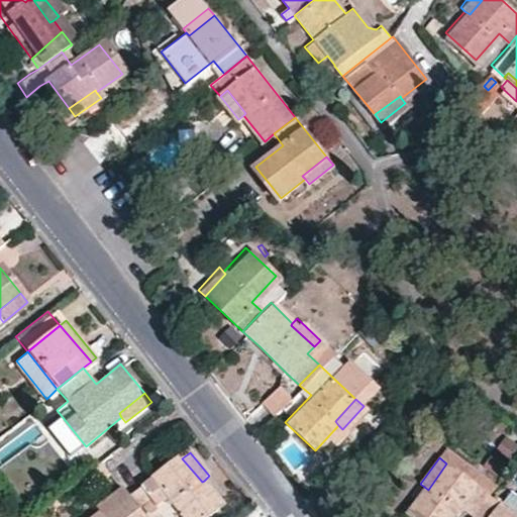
[(160,511),(170,503),(181,516),(210,516),(225,505),(204,481),(202,482),(182,458),(152,482),(142,490),(160,511)]
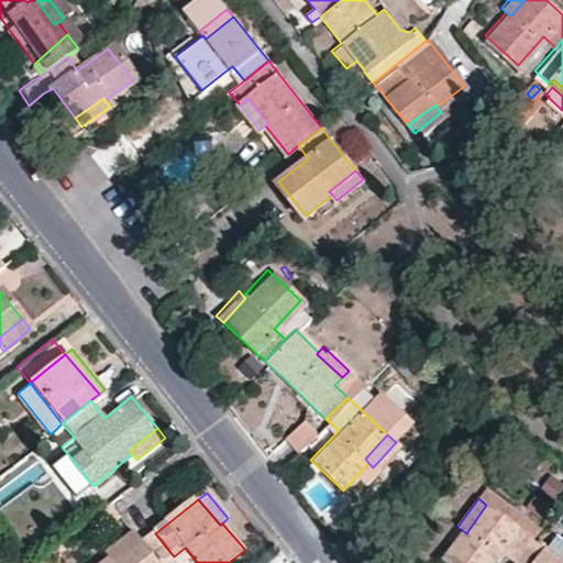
[(532,539),(486,505),(466,533),(462,530),(442,558),(450,562),(492,562),(500,552),(514,561),(532,539)]
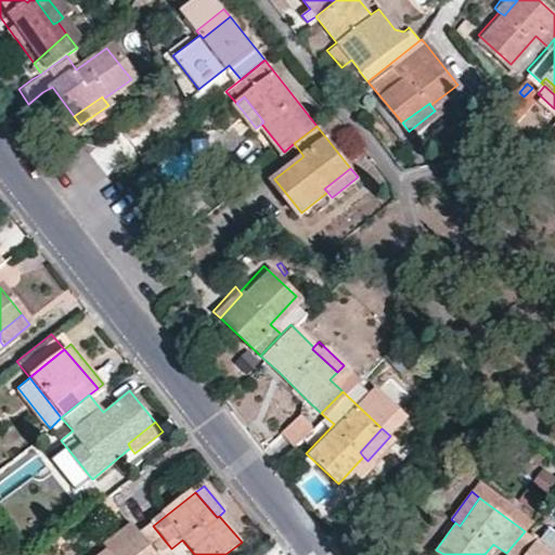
[(153,526),(140,537),(115,554),(110,554),(108,554),(163,554),(171,549),(153,526)]
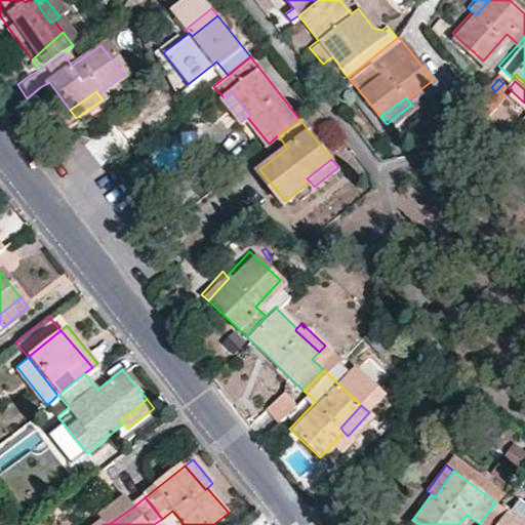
[(109,524),(132,508),(125,498),(99,519),(104,524),(109,524)]
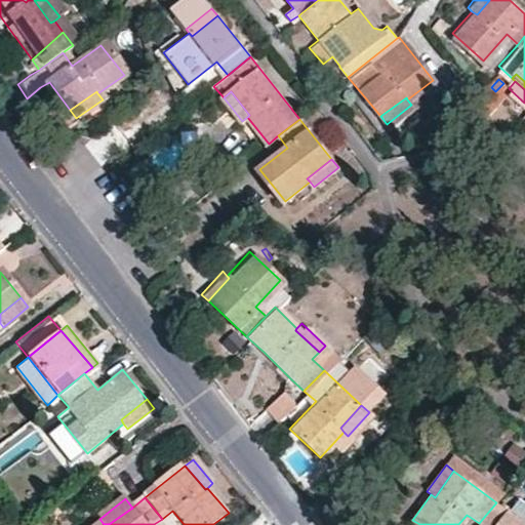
[(524,524),(508,511),(496,502),(479,523),(477,524),(524,524)]
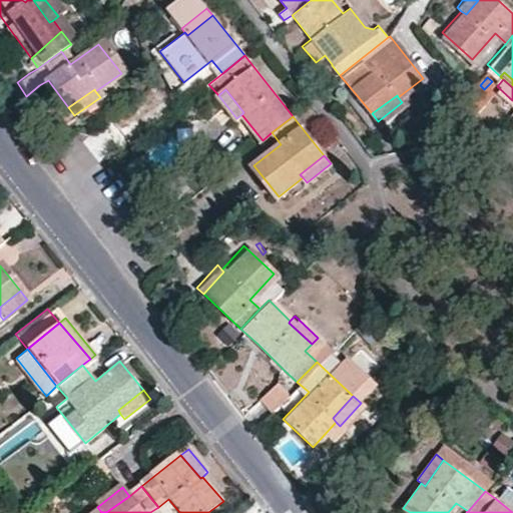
[(512,500),(502,492),(496,499),(512,512),(512,500)]
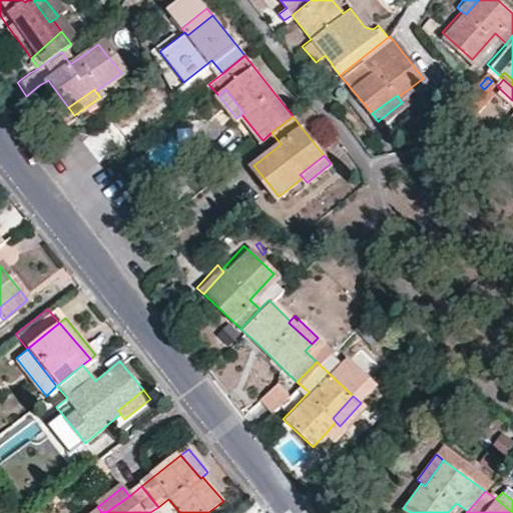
[(158,507),(162,512),(178,512),(179,512),(168,499),(158,507)]
